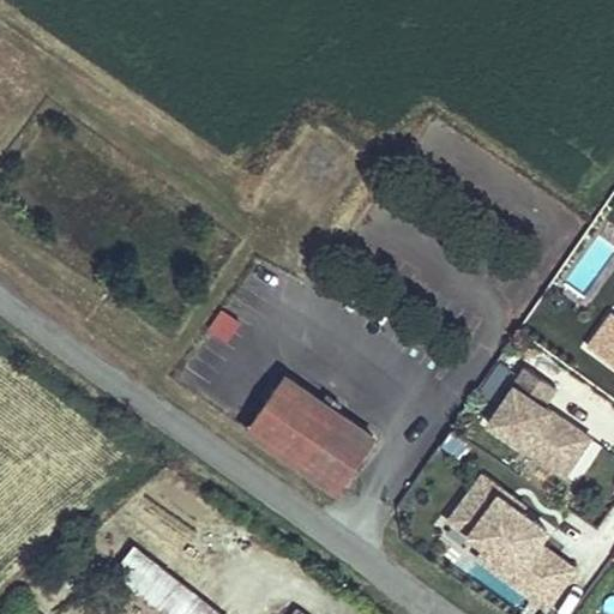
[(205,330),(226,344),(240,323),(220,309),(205,330)]
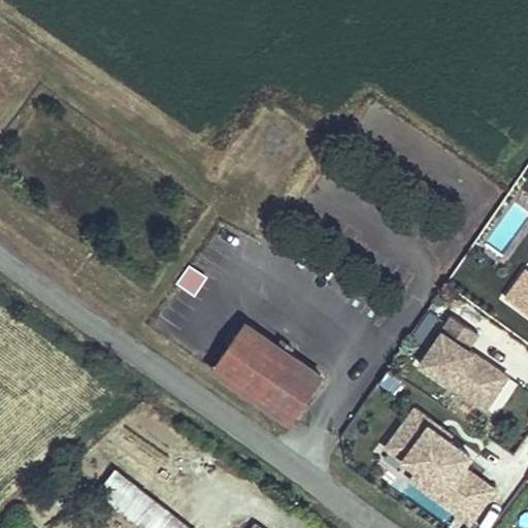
[(527,269),(527,268),(505,298),(527,315),(527,269)]
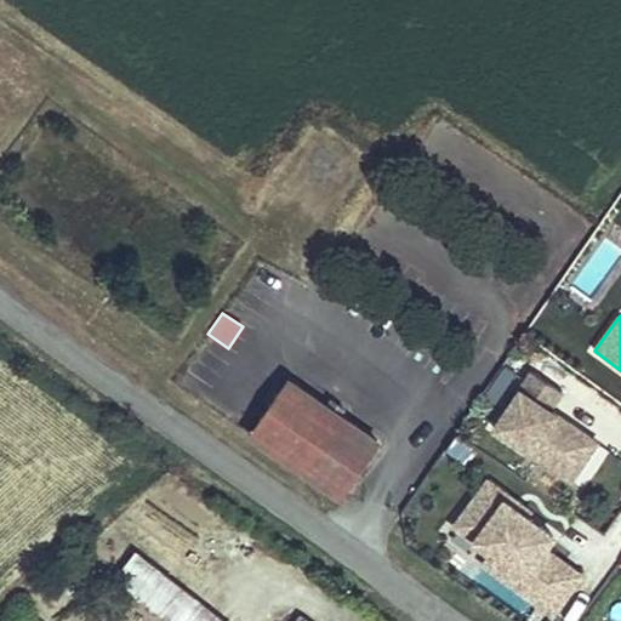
[(494,427),(570,480),(597,442),(564,420),(560,425),(553,420),(557,414),(550,409),(563,391),(533,370),(494,427)]
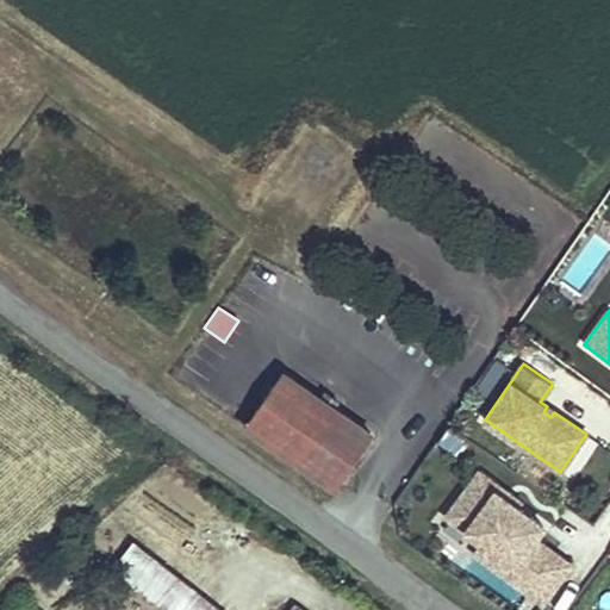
[(372,434),(284,373),(247,427),(335,487),(372,434)]
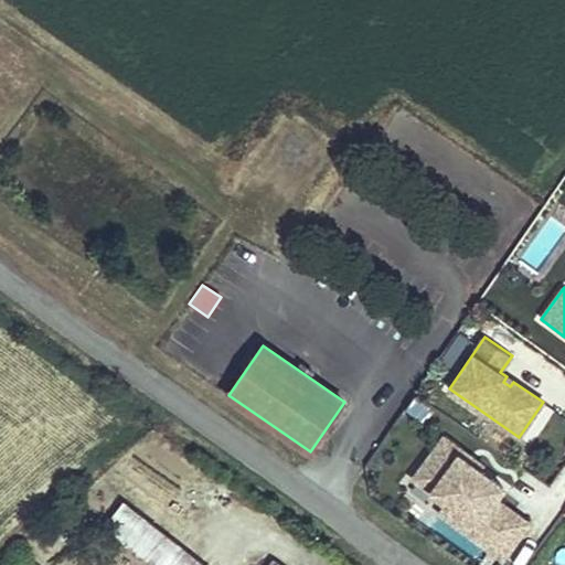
[(510,386),(513,382),(507,376),(503,382),(510,386)]
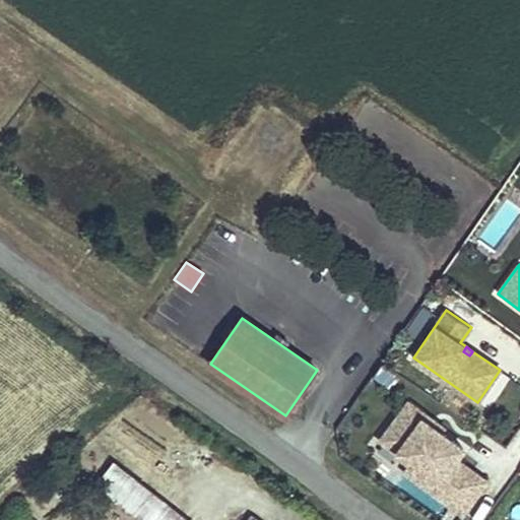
[(427,414),(408,402),(381,440),(409,461),(439,482),(444,475),(457,485),(445,502),(462,514),(486,481),(456,459),(463,448),(443,433),(424,418),(427,414)]
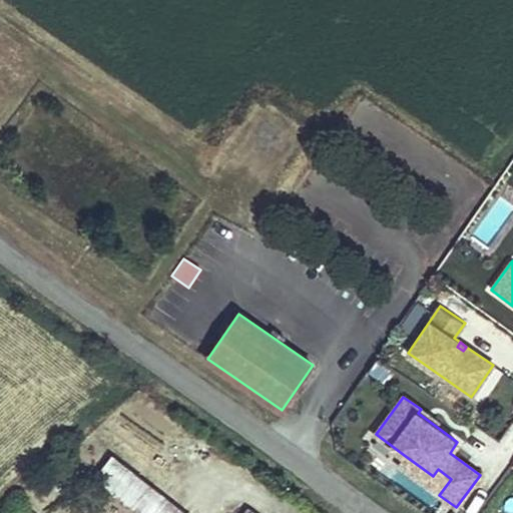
[(421,409),(418,413),(437,427),(440,423),(421,409)]
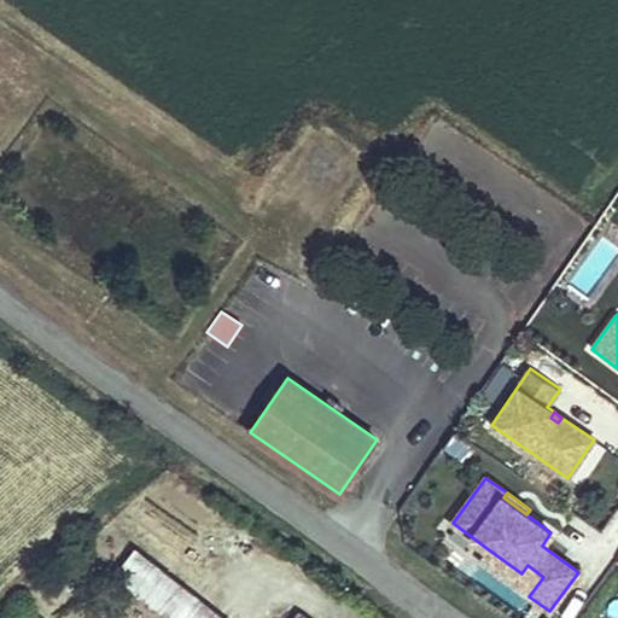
[(528,565),(522,573),(487,548),(479,559),(529,596),(543,577),(528,565)]
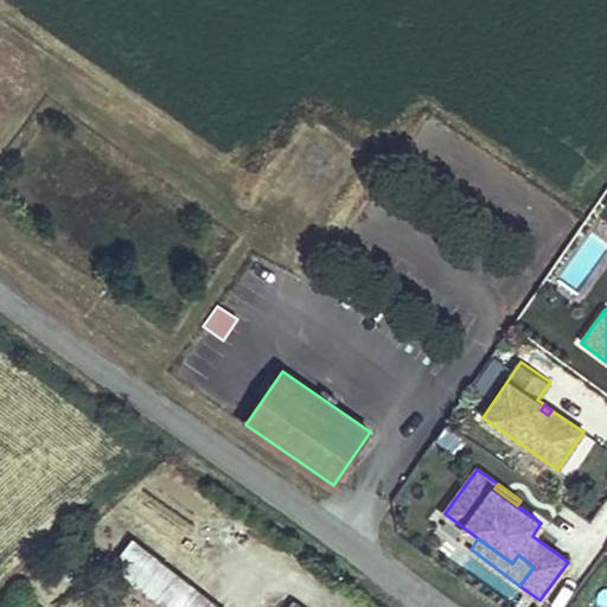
[(222,606),(134,541),(113,568),(164,606),(222,606)]
